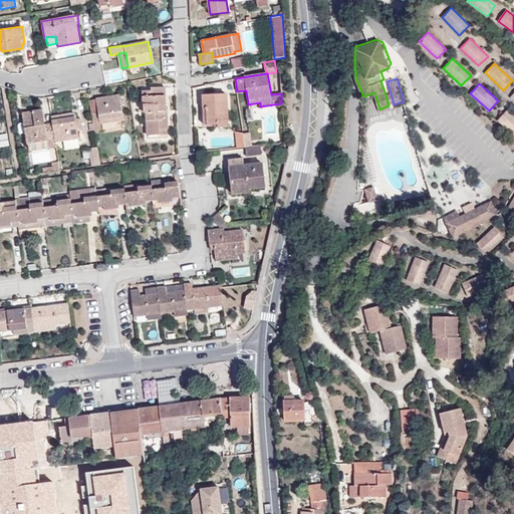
[(160,129),(168,129),(168,110),(166,110),(166,86),(152,87),(152,90),(144,90),(144,112),(147,112),(148,135),(160,135),(160,129)]
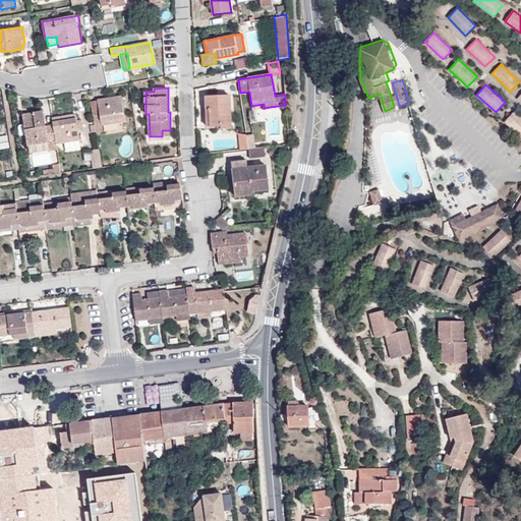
[(221,128),(231,128),(230,95),(206,96),(208,126),(221,125),(221,128)]
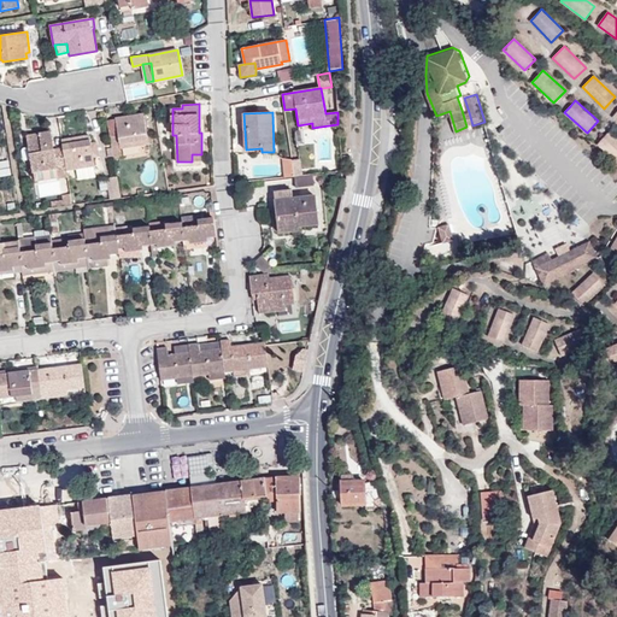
[(121,148),(148,145),(144,113),(107,119),(113,157),(122,156),(121,148)]
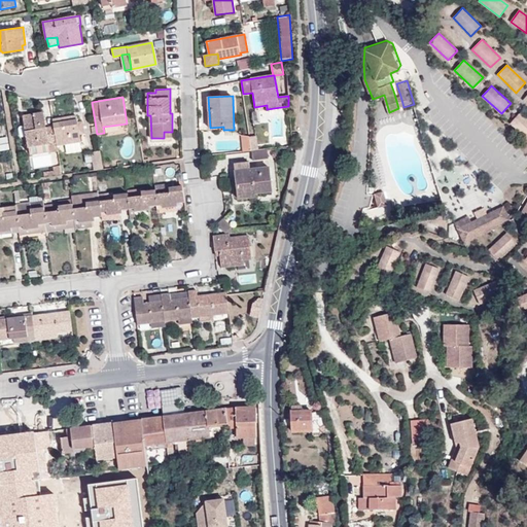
[(57,145),(54,126),(46,128),(44,112),(23,115),(24,126),(26,136),(28,147),(29,147),(48,144),(49,151),(58,150),(57,145)]
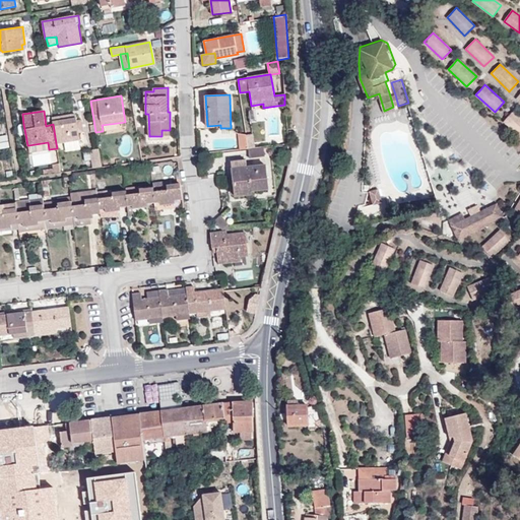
[(519,135),(519,117),(513,111),(509,116),(504,121),(519,135)]
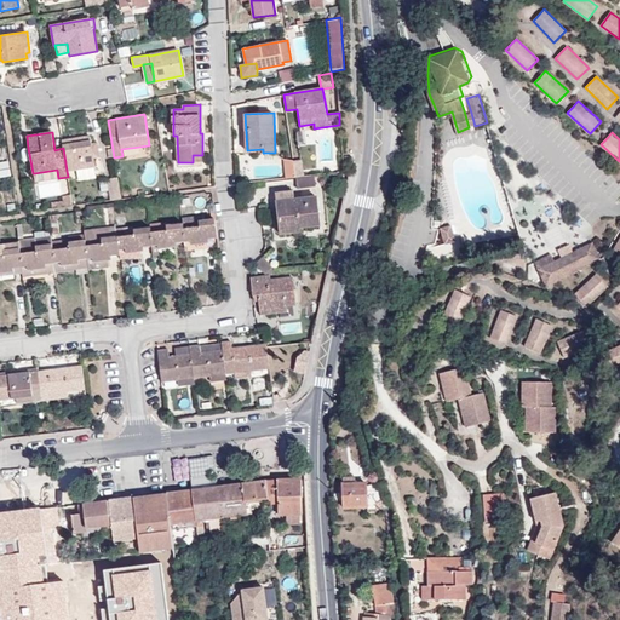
[(63,148),(67,171),(96,166),(93,158),(92,143),(91,136),(62,141),(63,148)]
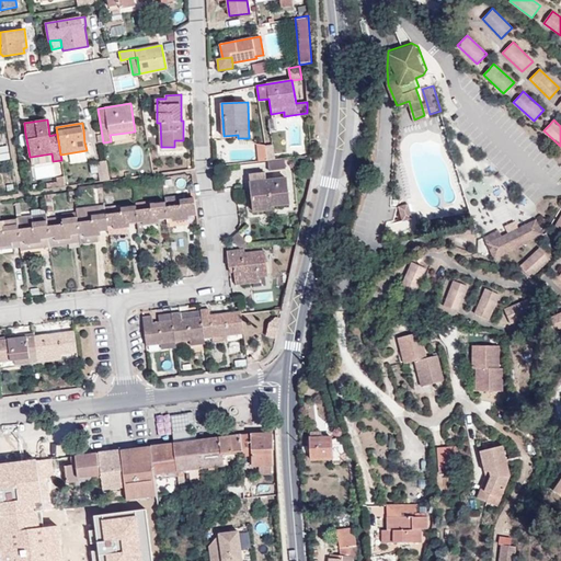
[(259,161),(268,160),(265,145),(256,144),(259,161)]
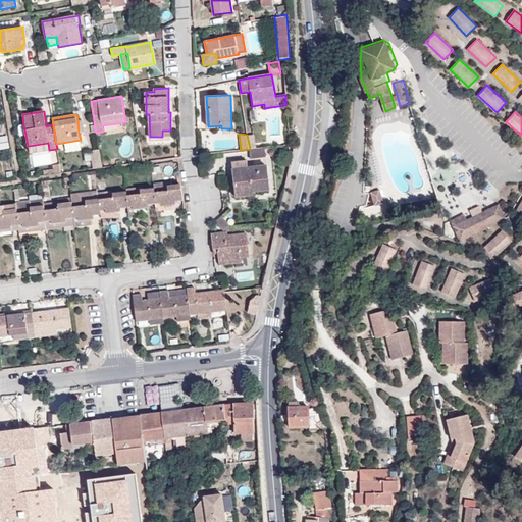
[(250,149),(256,148),(254,134),(247,135),(250,149)]
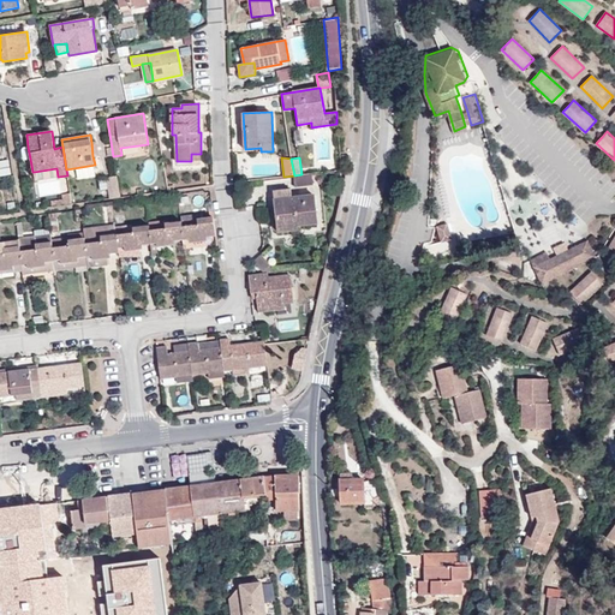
[(0,161),(0,172),(12,172),(11,161),(0,161)]
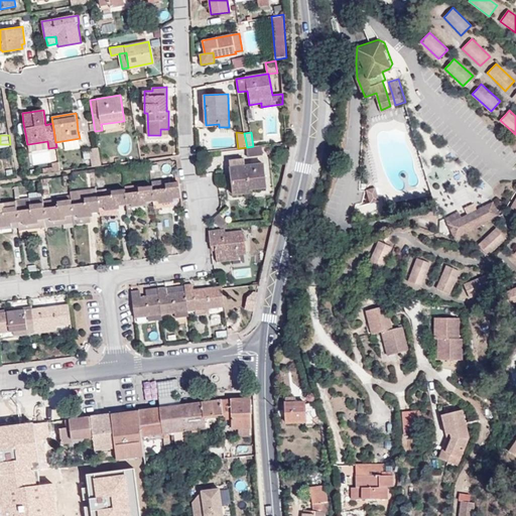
[(47,141),(28,144),(29,151),(48,148),(47,141)]
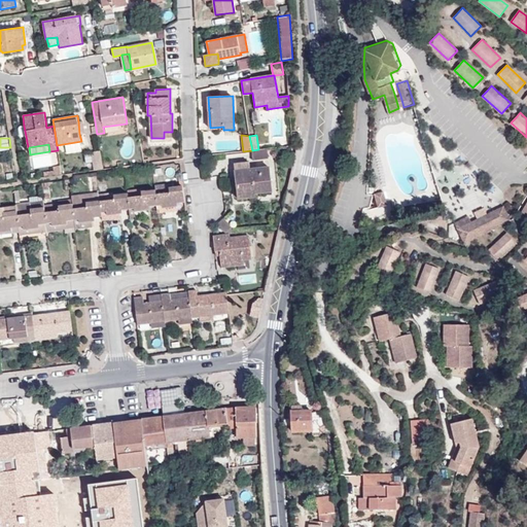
[(251,150),(253,161),(269,159),(268,149),(251,150)]
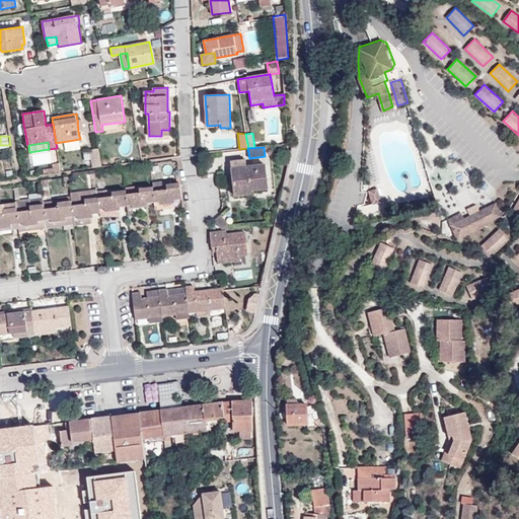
[(93,168),(101,166),(98,148),(90,150),(90,151),(91,159),(93,168)]
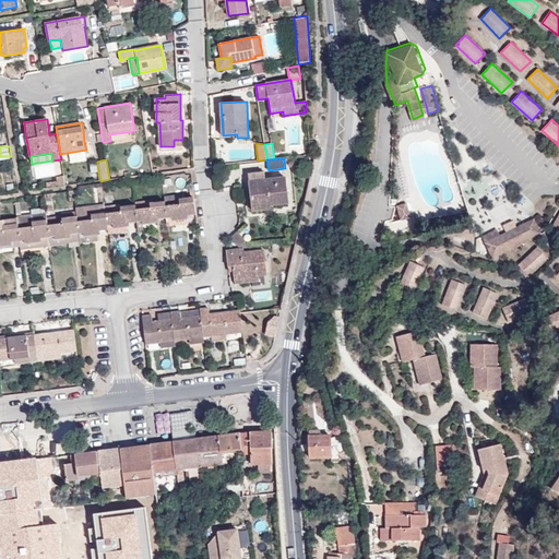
[(264,171),(248,173),(252,211),(271,210),(270,205),(289,203),(286,176),(265,178),(264,171)]
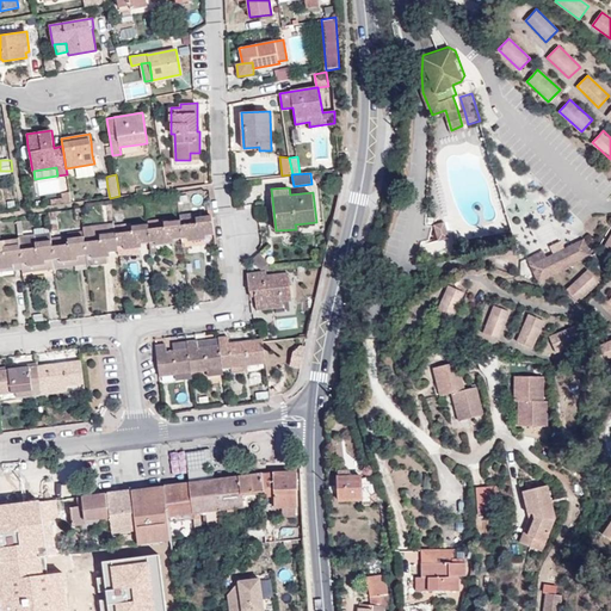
[(51,205),(71,202),(69,192),(62,193),(63,198),(50,199),(51,205)]
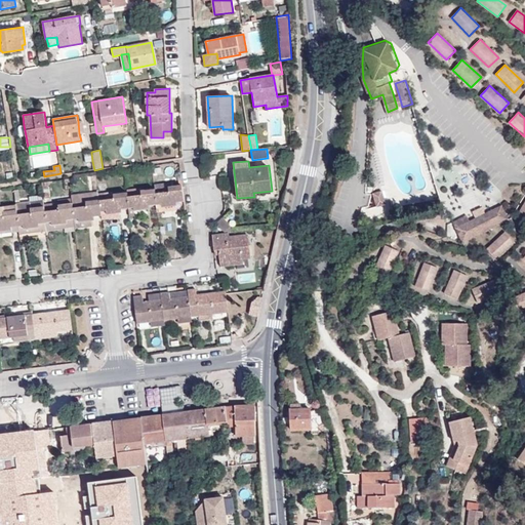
[(185,201),(183,186),(169,187),(168,183),(154,185),(155,189),(157,204),(161,204),(162,207),(177,205),(176,202),(185,201)]
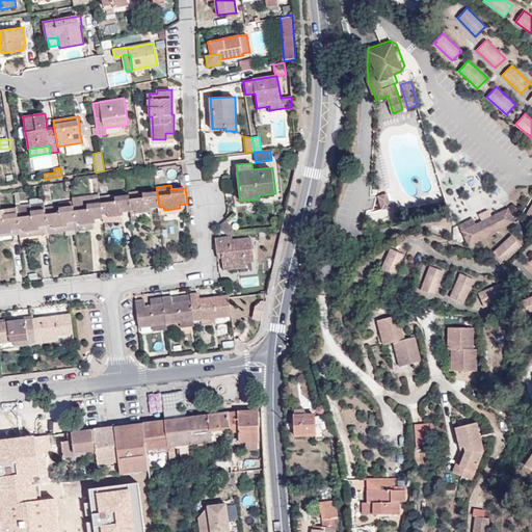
[(159,207),(157,191),(142,193),(142,190),(128,192),(129,195),(130,211),(135,210),(136,214),(152,212),(151,208),(159,207)]
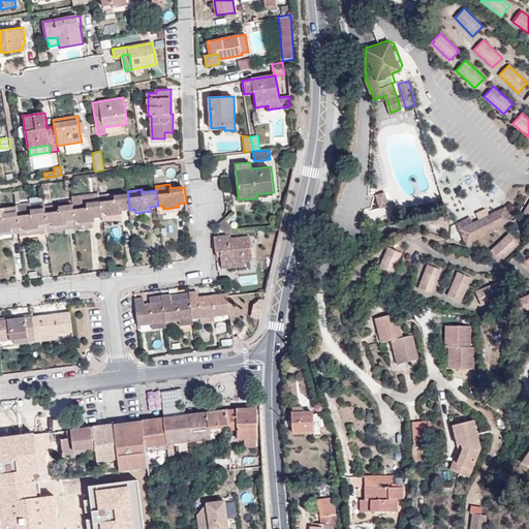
[(378,203),(386,200),(384,192),(376,194),(378,203)]
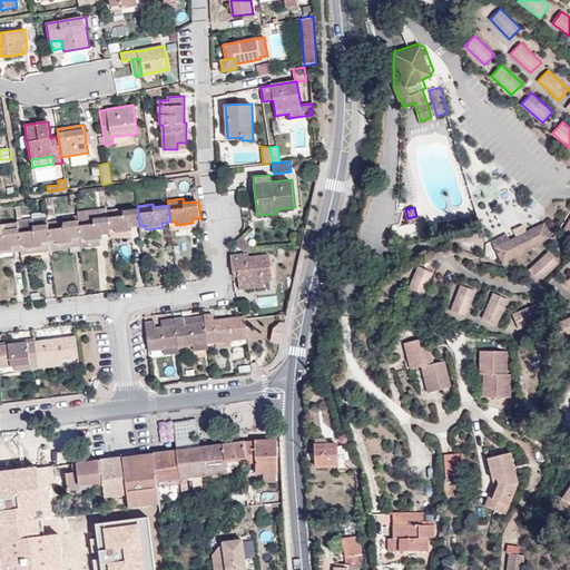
[(107,210),(107,208),(77,212),(78,216),(80,237),(86,237),(86,241),(99,239),(102,238),(101,235),(110,234),(107,210)]
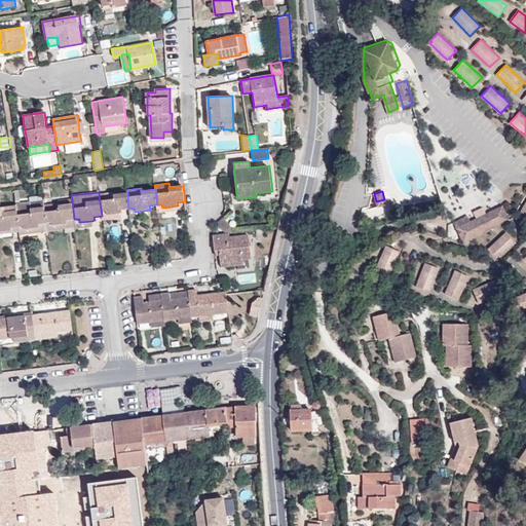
[(128,209),(127,193),(114,194),(114,192),(99,194),(102,216),(103,221),(108,220),(107,215),(122,213),(122,210),(128,209)]
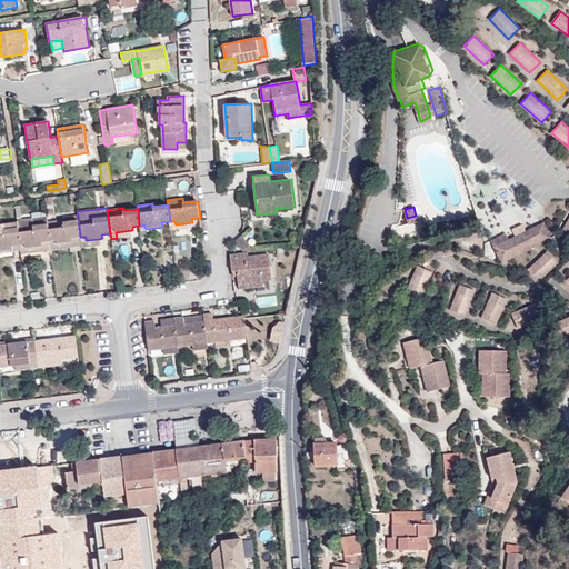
[(80,237),(78,216),(63,217),(63,219),(48,221),(51,249),(70,247),(69,242),(72,241),(72,238),(80,237)]
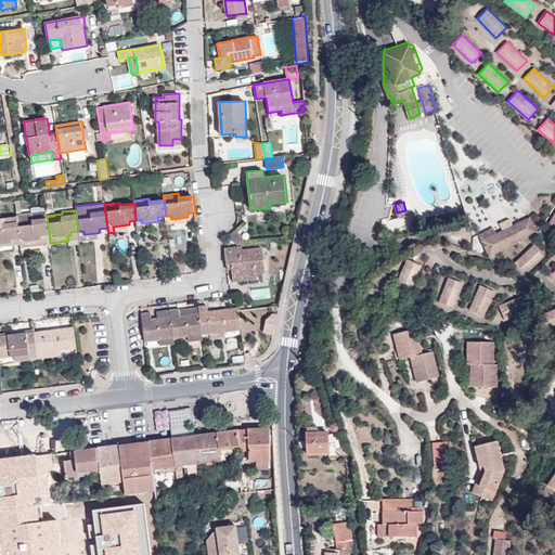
[(47,216),(47,211),(16,216),(16,217),(20,239),(20,240),(20,244),(21,247),(50,243),(47,216)]
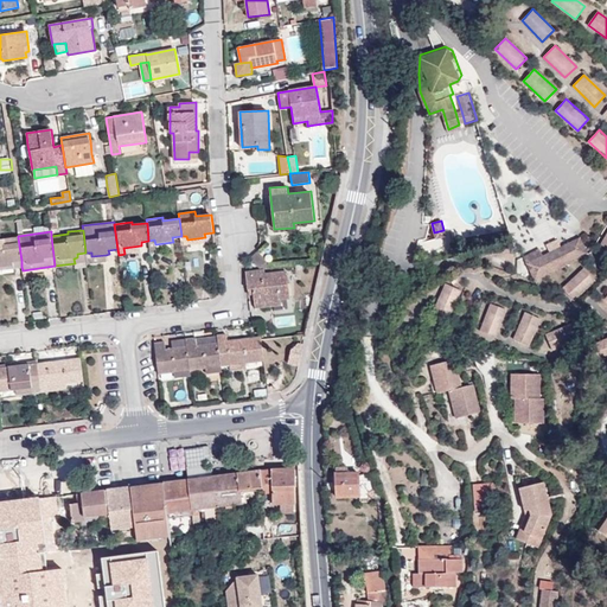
[(21,261),(18,237),(6,238),(0,240),(0,267),(13,266),(13,262),(21,261)]
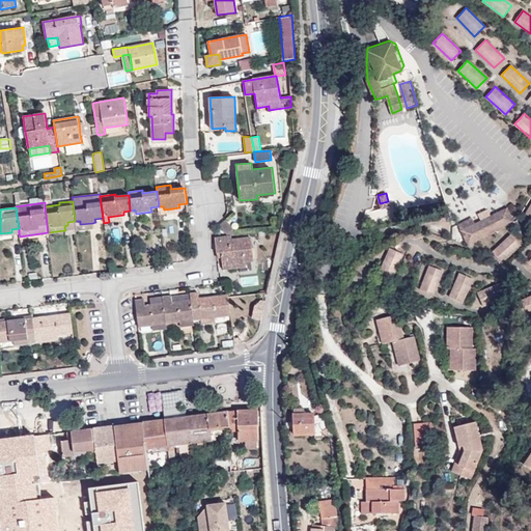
[(468,245),(514,222),(507,207),(474,223),(472,217),(457,224),(468,245)]
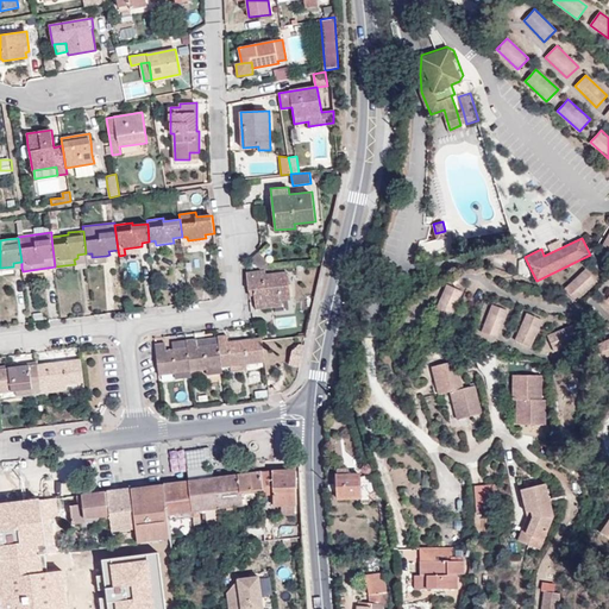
[(269,269),(268,263),(259,252),(251,258),(261,270),(269,269)]
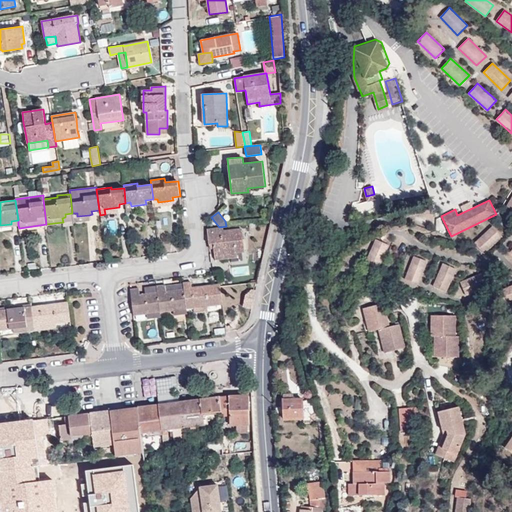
[(73,221),(72,213),(65,214),(65,217),(62,218),(63,222),(73,221)]
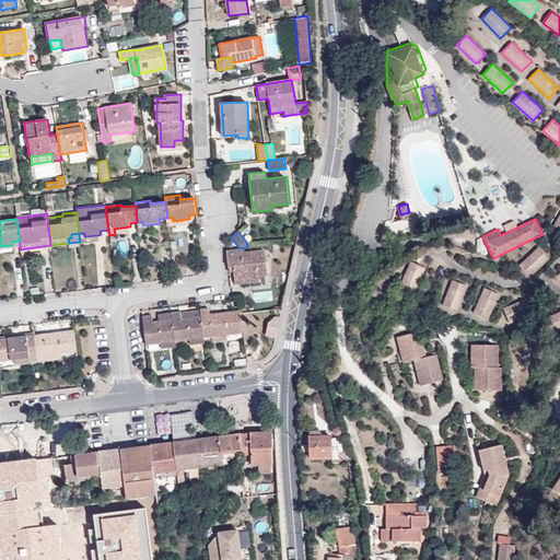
[(98,241),(97,235),(84,236),(84,233),(79,233),(80,242),(80,243),(98,241)]
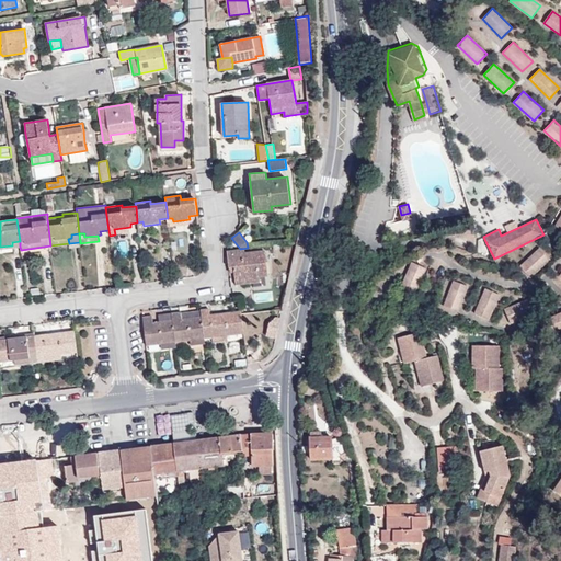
[(540,247),(521,265),(527,273),(530,276),(551,258),(540,247)]
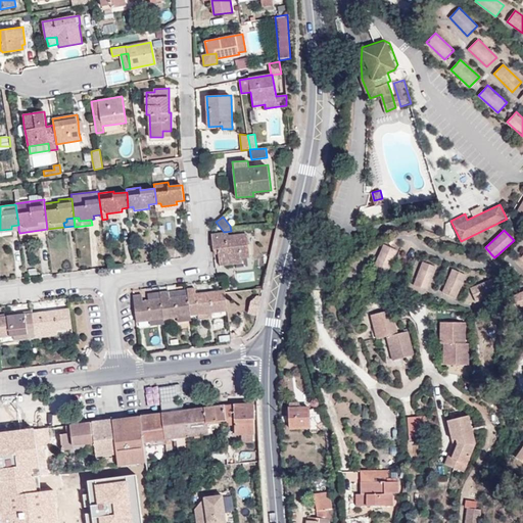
[(228,233),(211,234),(214,247),(218,247),(219,253),(220,259),(241,257),(249,256),(247,234),(228,236),(228,233)]
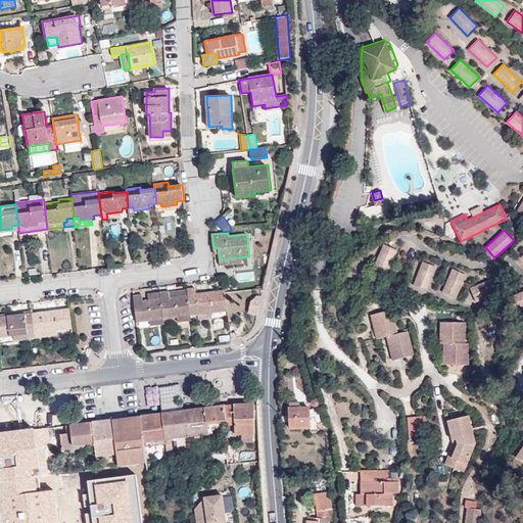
[(384,244),(374,267),(389,272),(399,251),(384,244)]
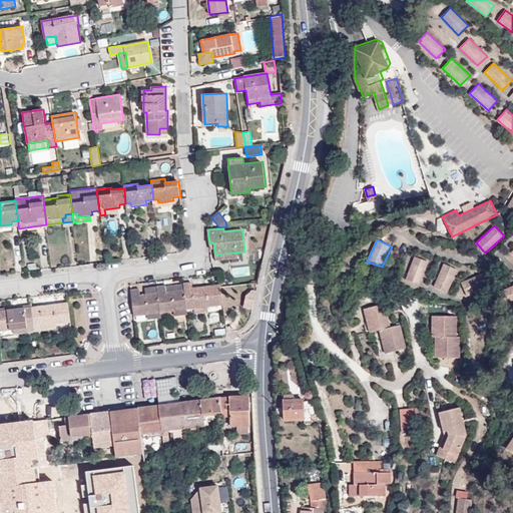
[(415,255),(406,279),(418,285),(427,262),(424,261),(415,255)]
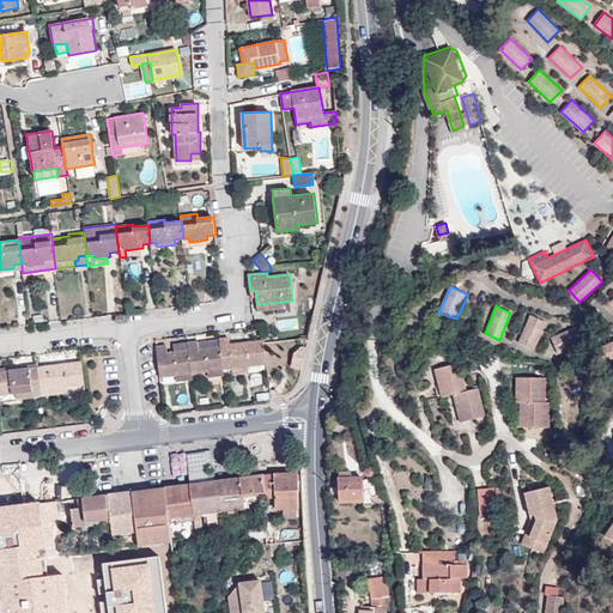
[(529,315),(520,343),(534,349),(546,322),(533,316),(529,315)]
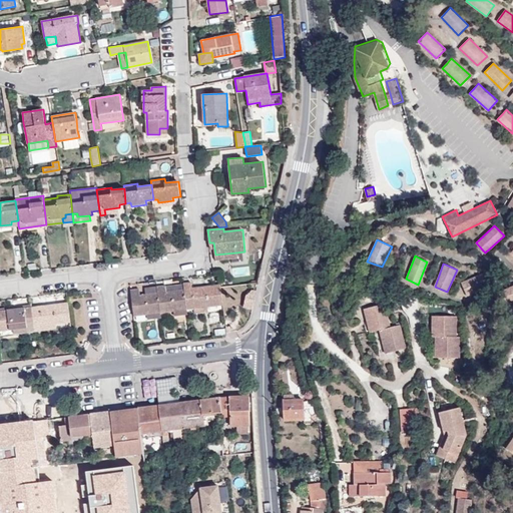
[(479,275),(460,283),(465,294),(484,287),(482,283),(479,275)]
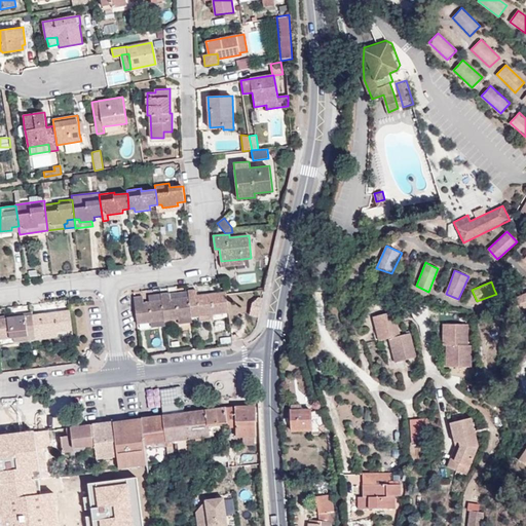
[(229,312),(226,292),(197,296),(196,289),(188,290),(189,292),(189,297),(192,317),(199,316),(213,314),(229,312)]
